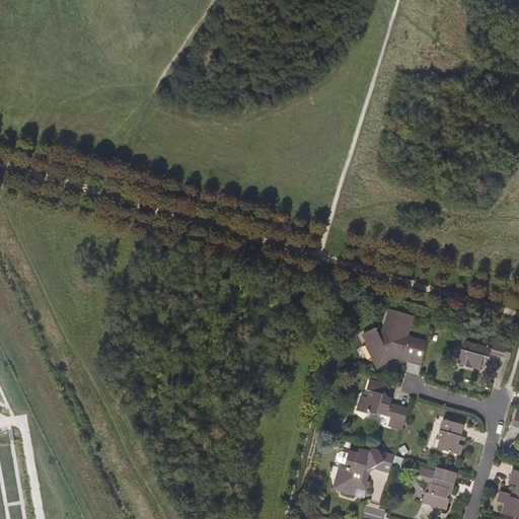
[(362,334),(367,344),(371,342),(375,350),(369,353),(376,367),(387,362),(386,362),(384,357),(392,353),(394,358),(398,359),(399,356),(403,357),(403,356),(421,361),(425,344),(408,339),(409,336),(406,336),(412,315),(387,308),(385,314),(388,318),(387,321),(384,320),(381,329),(377,331),(376,327),(362,334)]
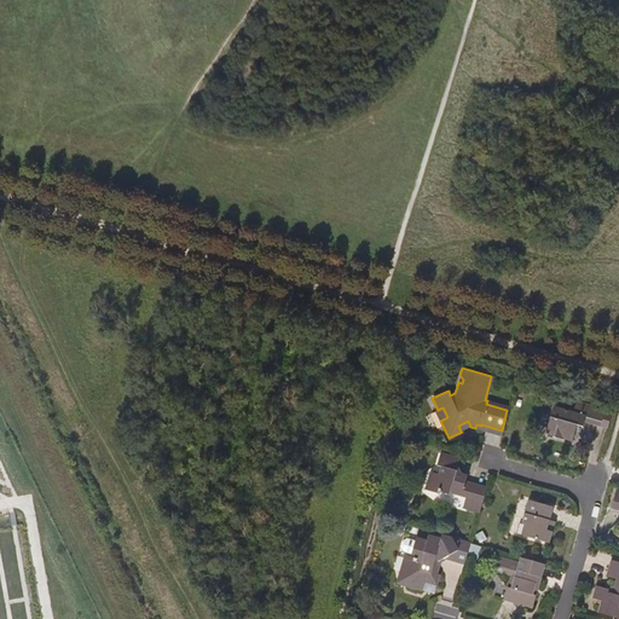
[(508,406),(487,400),(486,404),(507,410),(508,406)]
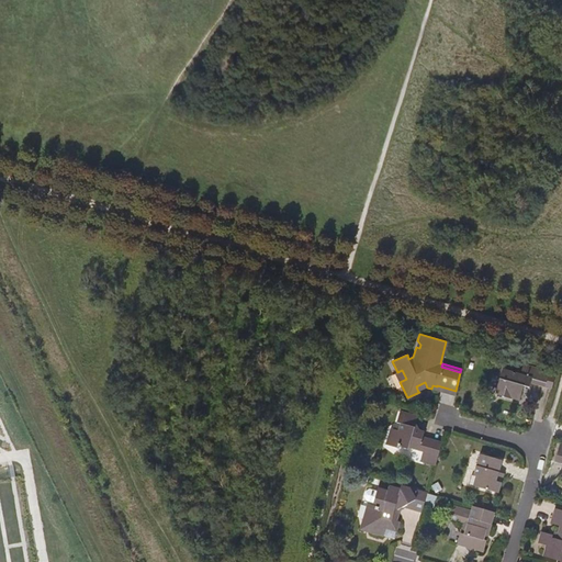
[(502,370),(495,393),(503,395),(502,397),(510,400),(512,397),(519,400),(523,385),(528,388),(530,382),(544,385),(551,388),(554,373),(523,364),(519,374),(502,370)]
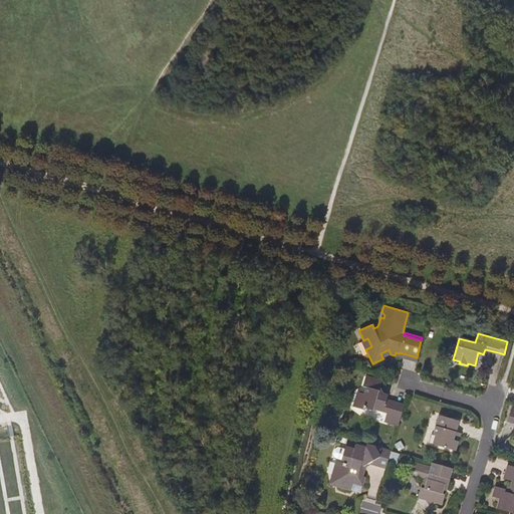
[(362,343),(365,349),(371,346),(367,338),(363,340),(363,342),(362,343)]
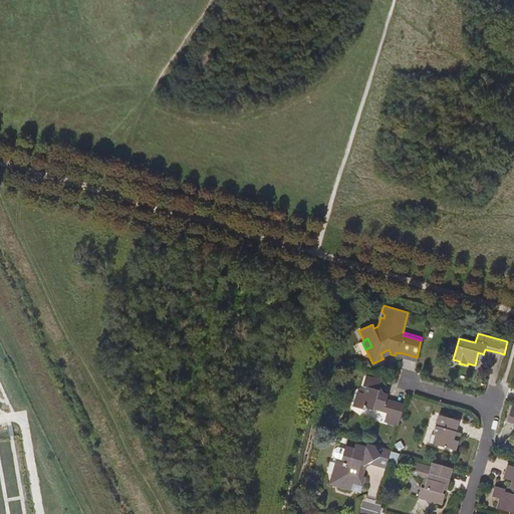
[(382,358),(391,354),(389,349),(380,353),(382,358)]
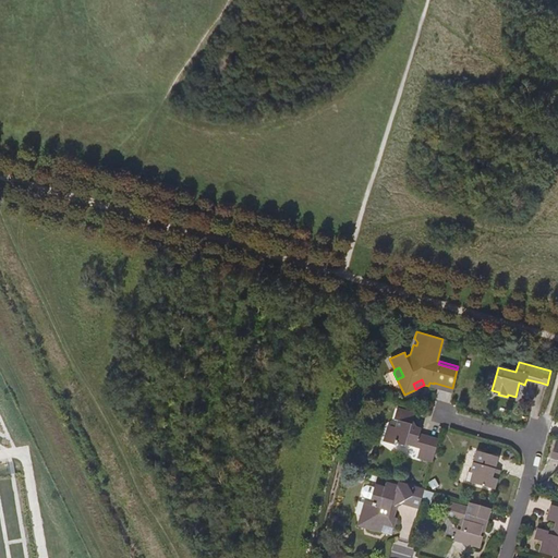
[(428,386),(450,392),(452,388),(434,383),(434,384),(429,383),(428,386)]
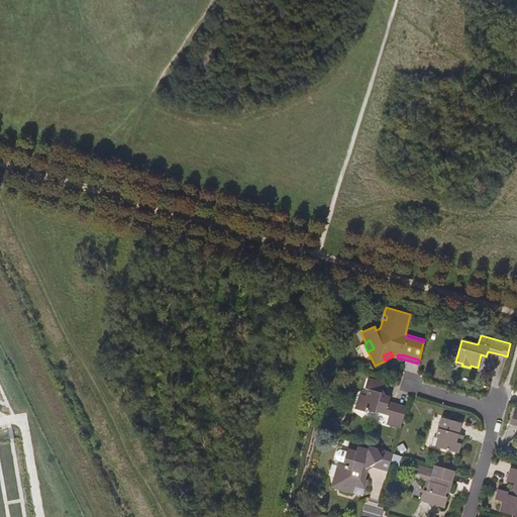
[(388,416),(401,420),(405,406),(388,401),(389,396),(385,395),(383,388),(384,382),(383,383),(369,378),(366,388),(370,389),(368,395),(360,393),(355,409),(367,412),(368,410),(376,413),(377,410),(389,413),(388,416)]
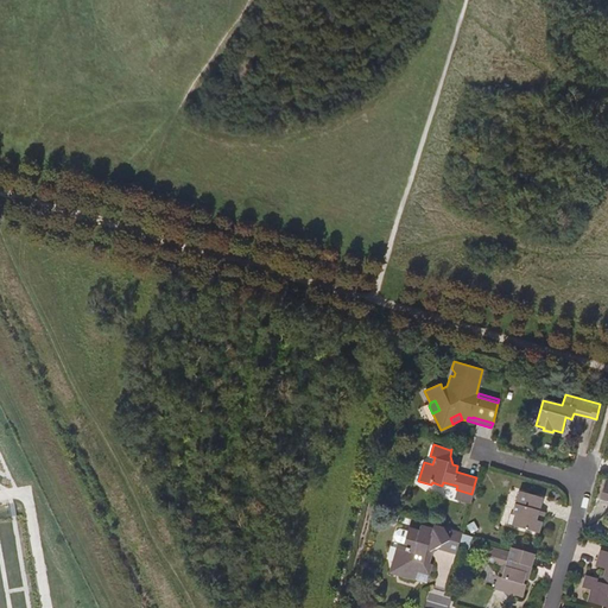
[(536,519),(538,508),(542,496),(519,489),(512,513),(515,514),(513,524),(538,532),(540,520),(536,519)]
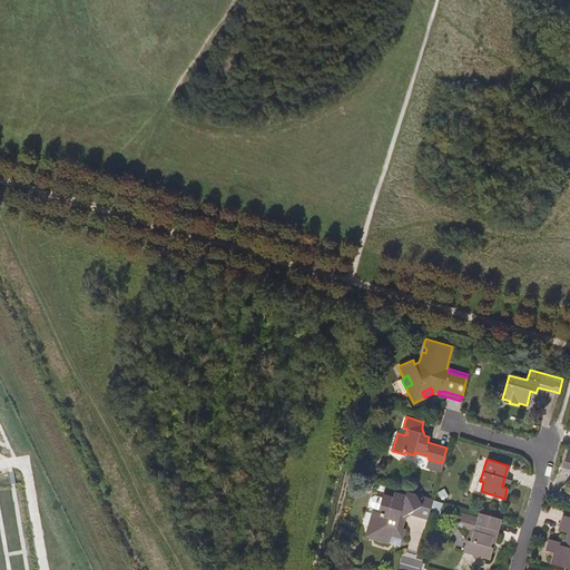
[(373,512),(367,530),(375,532),(374,540),(389,544),(391,537),(402,540),(404,529),(401,528),(403,517),(410,513),(426,519),(432,499),(406,492),(405,497),(394,493),(392,501),(382,498),(379,511),(382,511),(381,514),(373,512)]
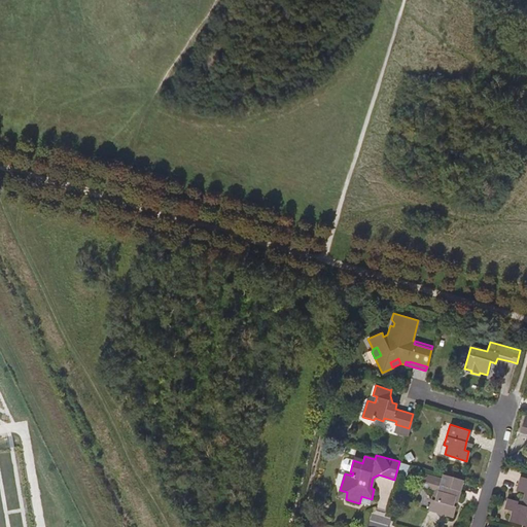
[(452,517),(455,506),(453,505),(456,490),(460,491),(463,481),(443,475),(441,481),(424,476),(421,486),(433,490),(428,510),(435,513),(442,512),(446,515),(452,517)]
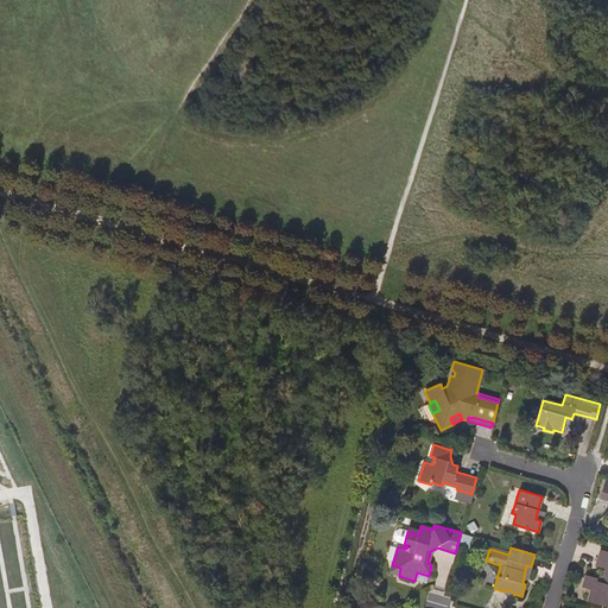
[(607,607),(607,552),(599,551),(596,559),(599,561),(596,568),(603,570),(602,576),(601,576),(599,584),(595,583),(595,580),(584,576),(581,588),(590,590),(587,603),(607,607)]
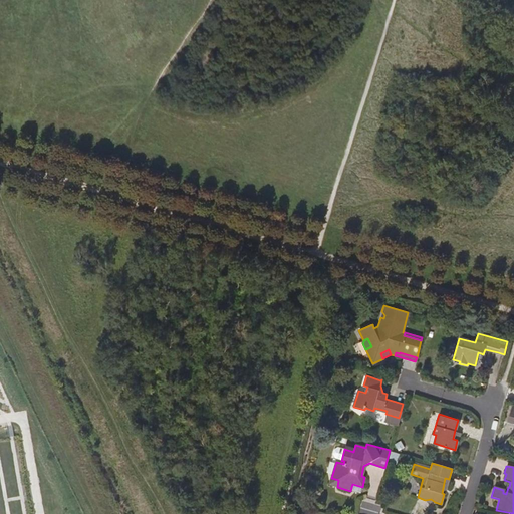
[(329,484),(337,487),(338,480),(331,478),(329,484)]
